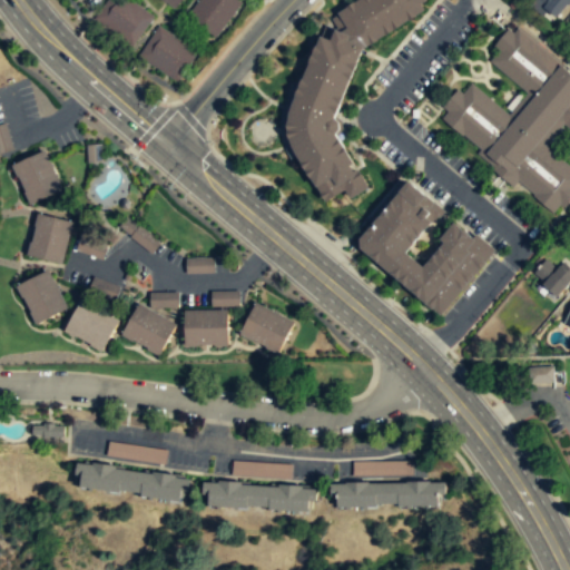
[(154,20),(130,0),(112,0),(97,19),(130,47),(154,20)]
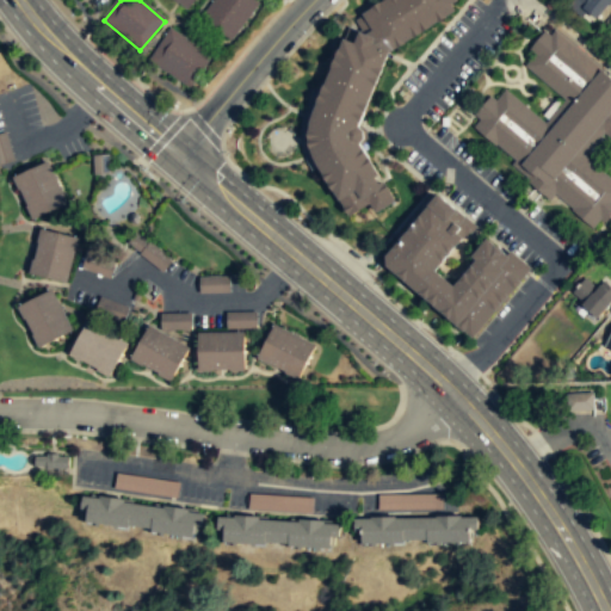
[(172,0),(187,11),(195,0),(172,0)]
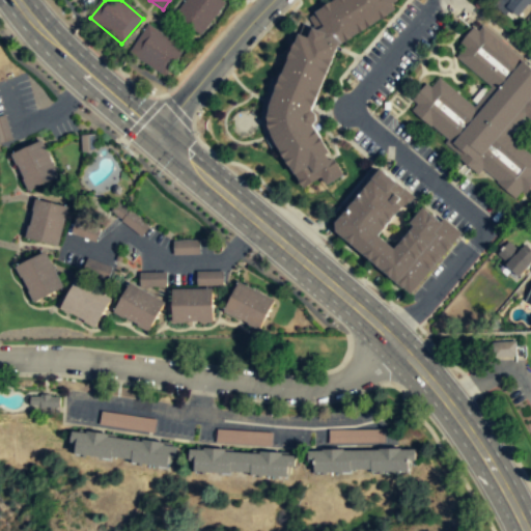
[(186,0),(174,18),(202,36),(225,1),(223,0),(186,0)]
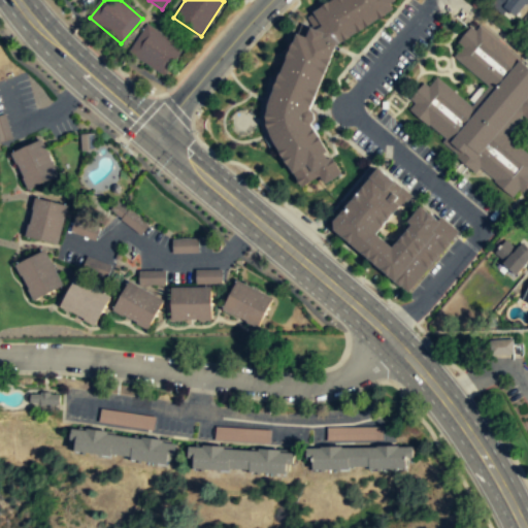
[(333,43),(390,13),(394,0),(329,0),(304,13),(310,25),(306,35),(294,31),(264,122),(299,188),(315,179),(325,183),(340,175),(312,123),(315,117),(311,111),(333,43)]
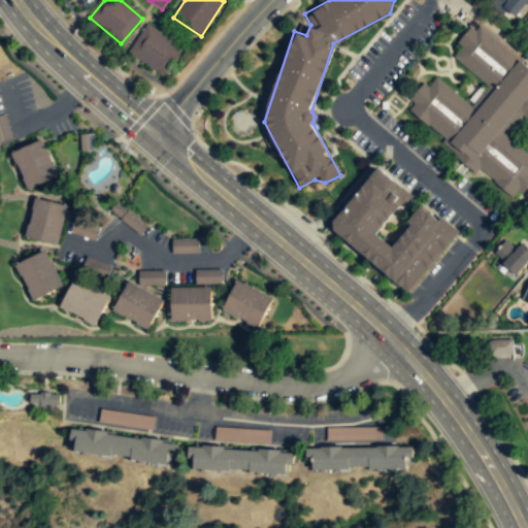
[(527,0),(494,0),(493,1),(509,21),(527,3),(527,0)]
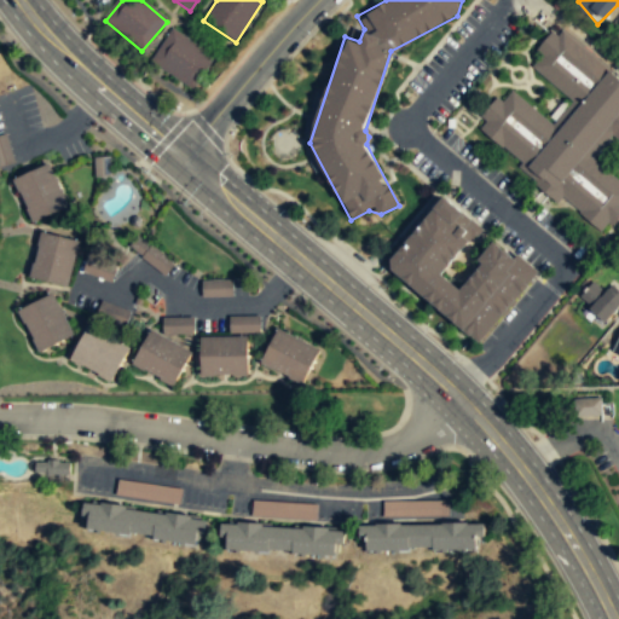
[(618,79),(560,27),(527,64),(572,103),(551,125),(509,88),(475,128),(557,201),(561,196),(603,233),(618,214),(618,181),(593,158),(613,136),(618,140),(618,79)]
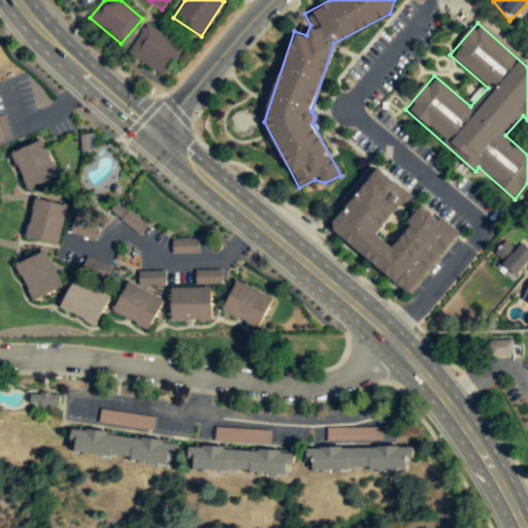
[(166,76),(184,46),(145,25),(128,56),(166,76)]
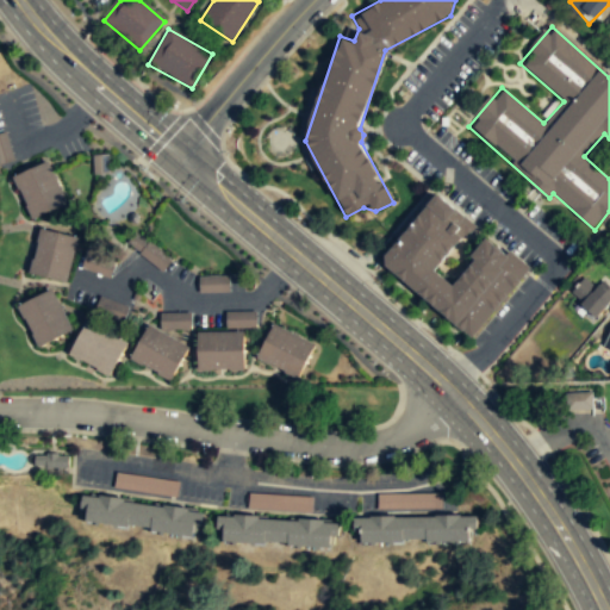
[(0,165),(16,160),(6,131),(0,132),(0,165)]
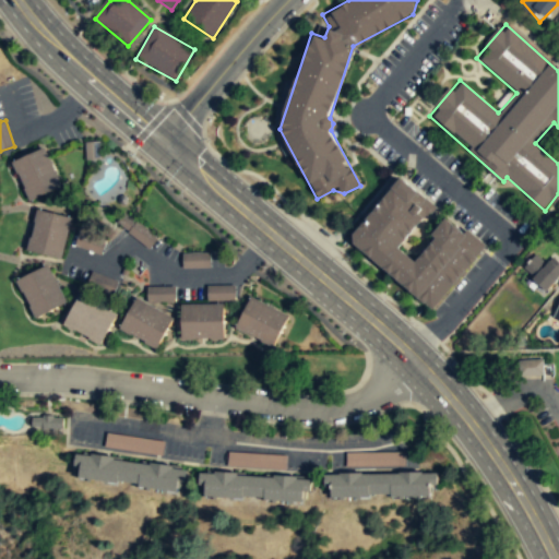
[(99,140),(85,141),(86,159),(100,158),(99,140)]
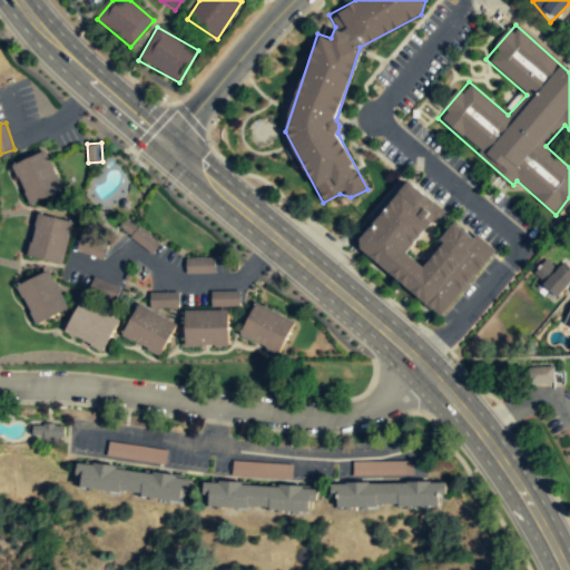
[(46,149),(13,165),(31,204),(49,196),(65,188),(46,149)]
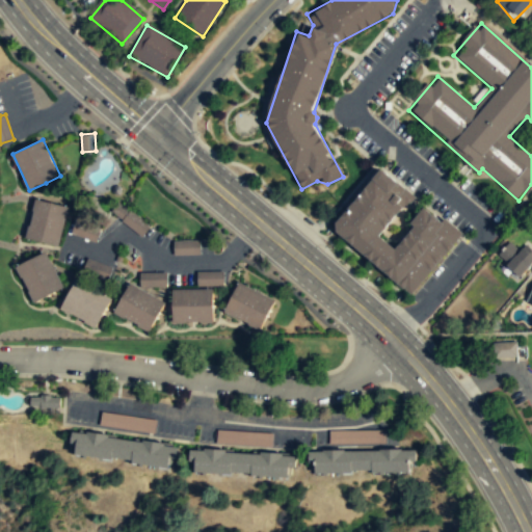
[(333,229),(411,294),(461,235),(428,207),(395,247),(380,235),(414,195),(381,169),(333,229)]
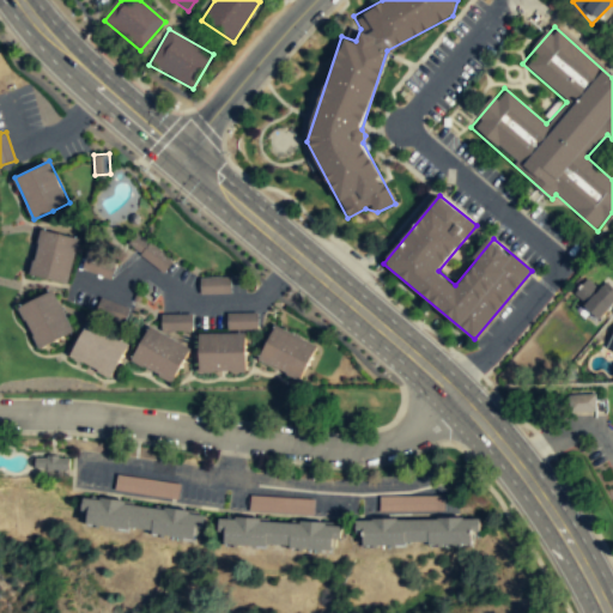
[(41,229),(30,274),(68,283),(79,238),(41,229)]
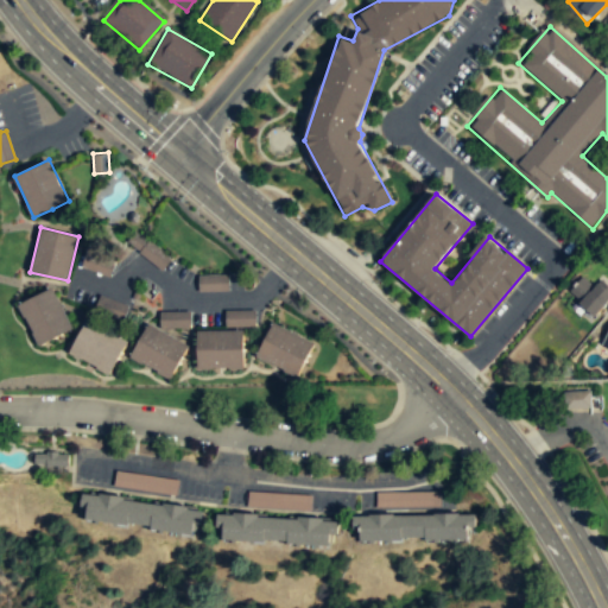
[(170,253),(141,240),(134,254),(163,268),(170,253)]
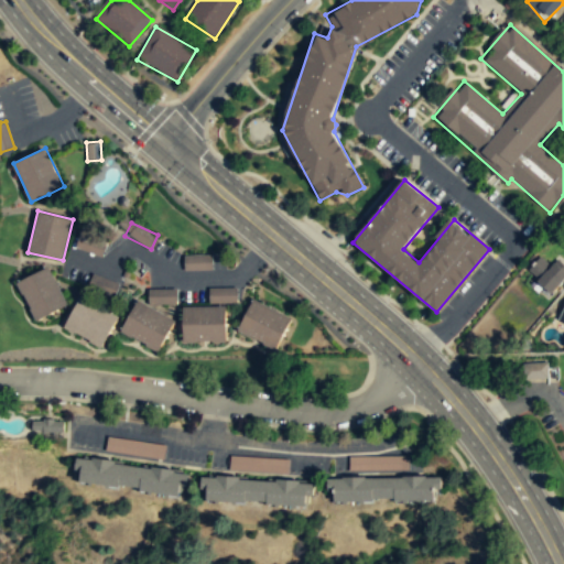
[(210,270),(210,255),(182,255),(182,270),(210,270)]
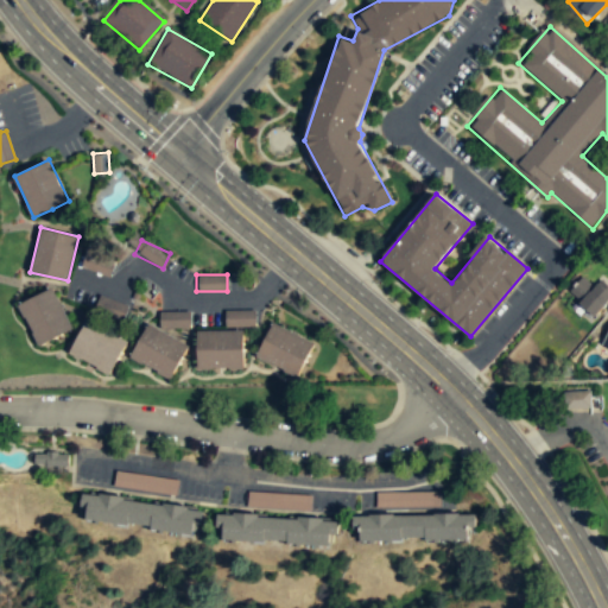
[(591,287),(582,277),(567,292),(593,317),(607,302),(607,287),(600,279),(591,287)]
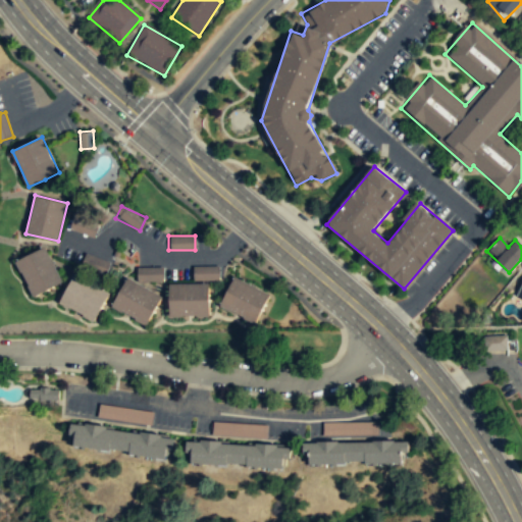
[(17,261),(36,296),(63,281),(45,247),(17,261)]
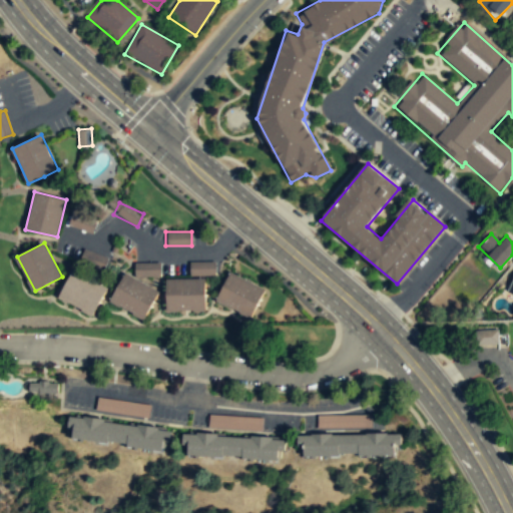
[(80,262),(101,271),(106,261),(84,250),(80,262)]
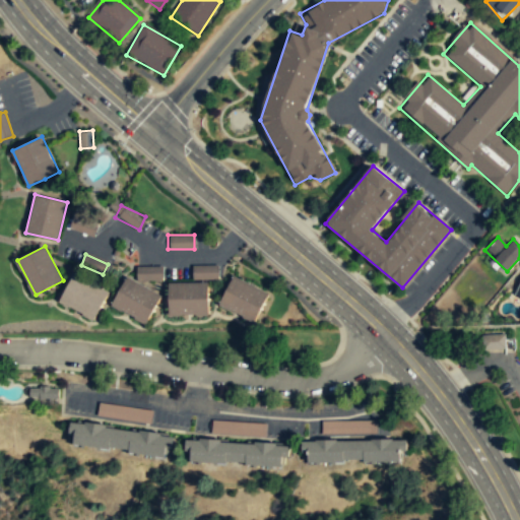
[(191,265),(192,279),(216,279),(216,265),(191,265)]
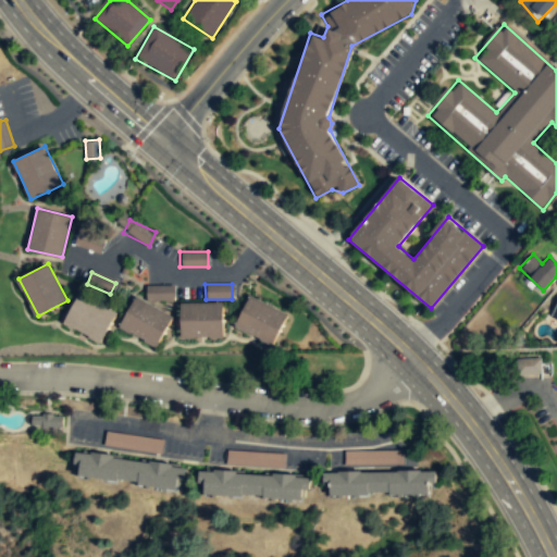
[(172,285),(144,285),(145,300),(172,300),(172,285)]
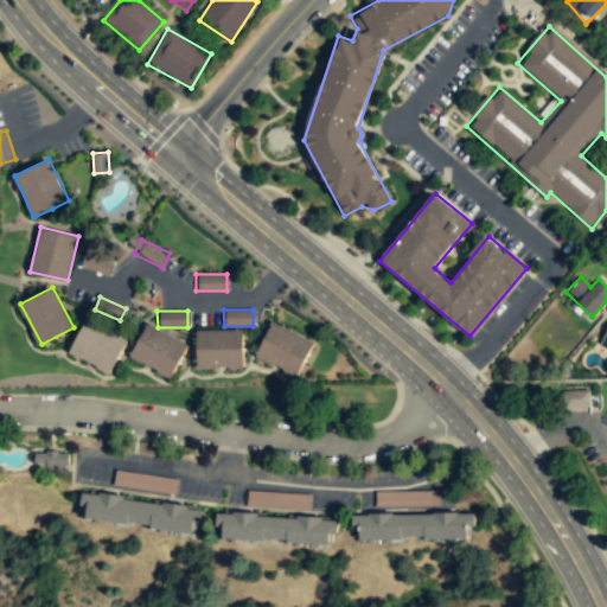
[(112,374),(128,340),(88,319),(69,355),(112,374)]
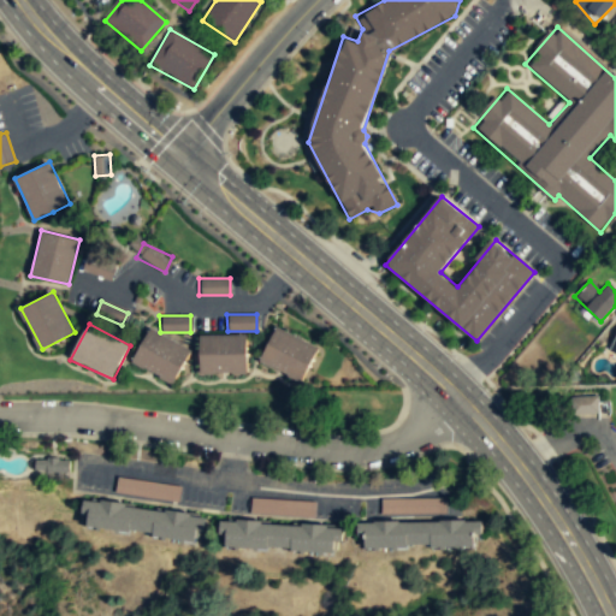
[(261,357),(303,379),(320,347),(279,325),(261,357)]
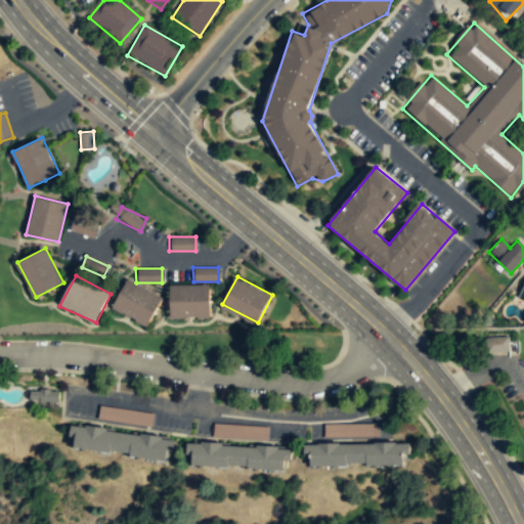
[(148,326),(157,312),(164,298),(130,278),(114,307),(148,326)]
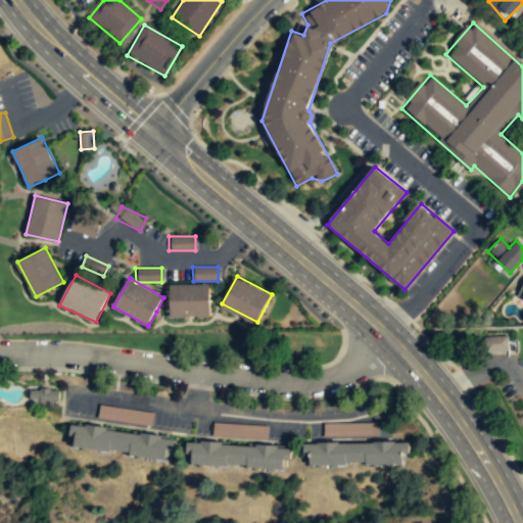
[(172,283),(172,316),(211,315),(210,282),(172,283)]
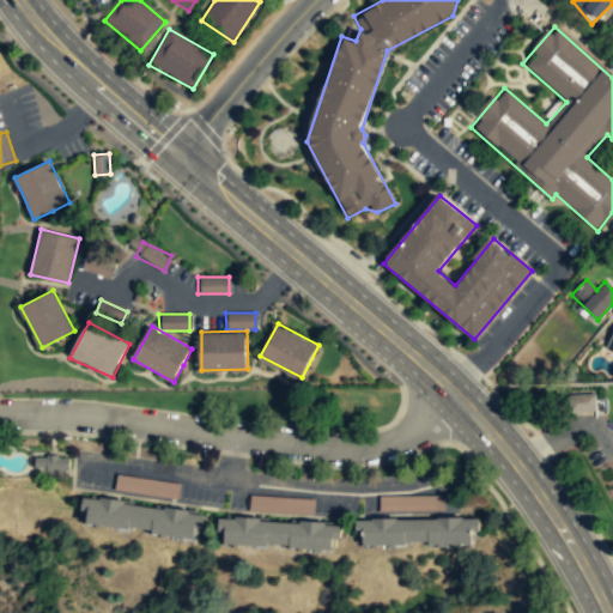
[(595,394),(569,394),(569,411),(595,411),(595,394)]
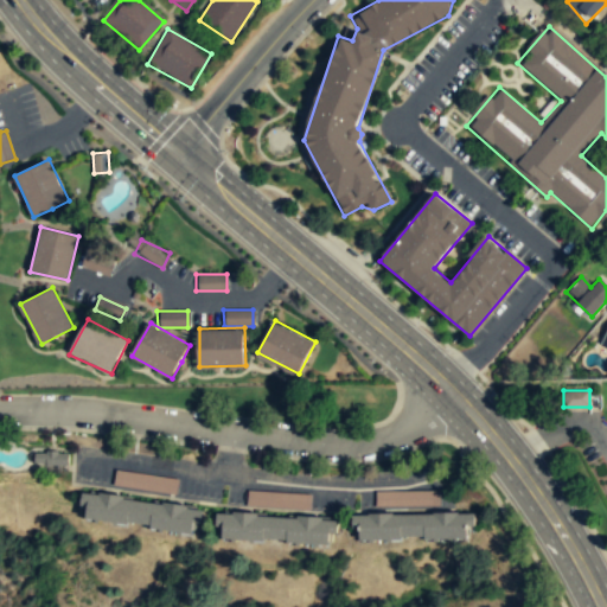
[(34,453),(34,467),(69,467),(69,453),(34,453)]
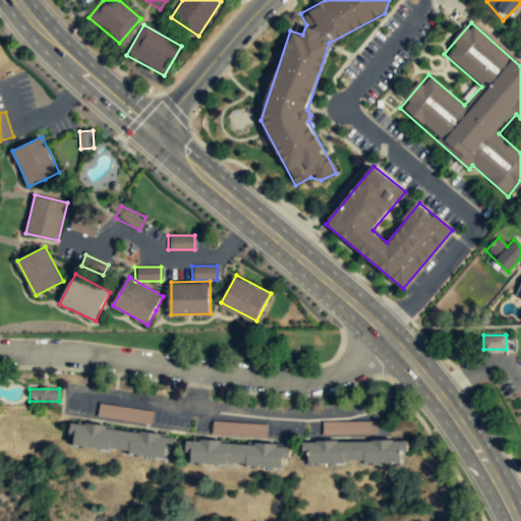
[(75,432),(74,440),(168,453),(169,446),(173,447),(175,437),(71,420),(69,431),(75,432)]
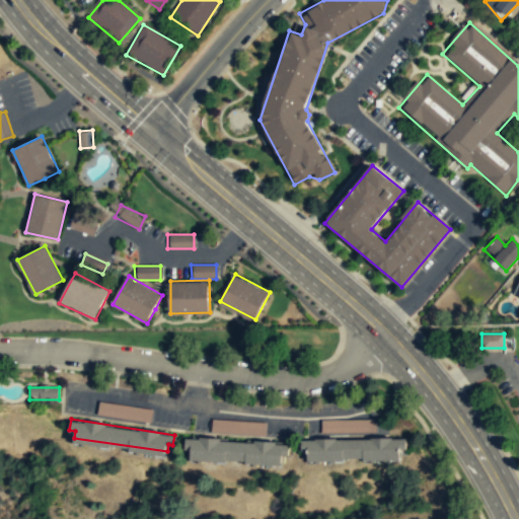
[(375,433),(375,419),(319,420),(319,434),(375,433)]
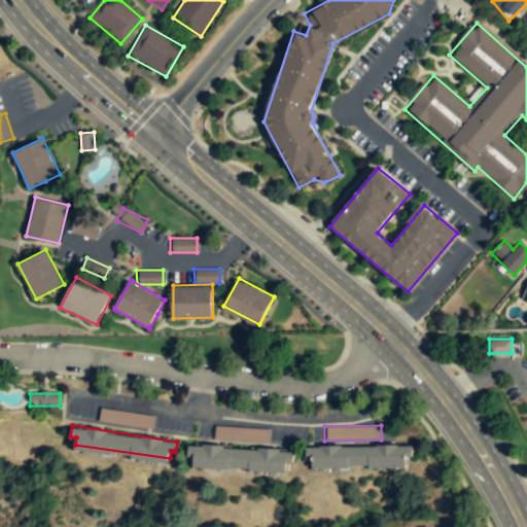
[(269,428),(214,426),(214,440),(268,443),(269,428)]
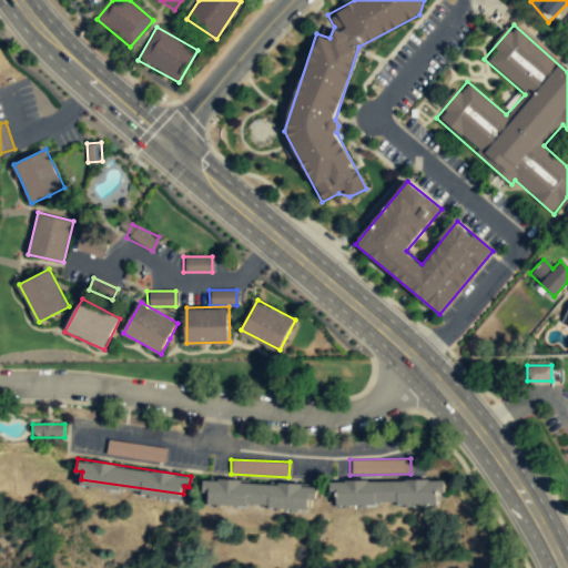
[(210,490),(210,497),(312,504),(312,497),(316,497),(317,485),(203,478),(203,489),(210,490)]
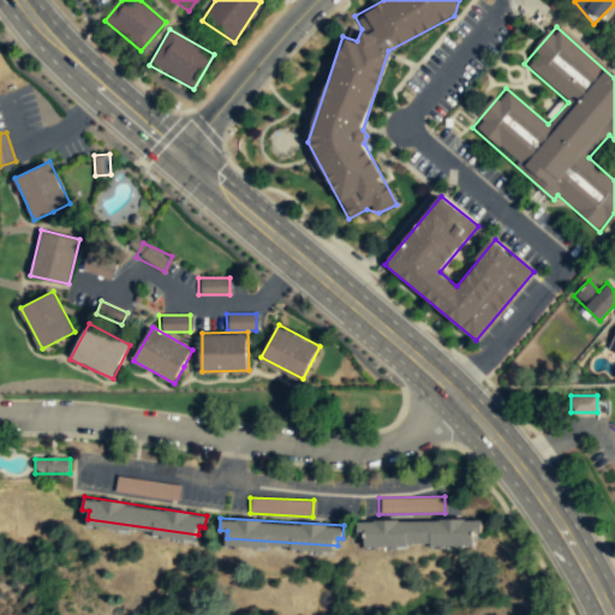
[(366,533),(366,542),(477,541),(476,531),(482,531),(482,518),(358,519),(358,532),(366,533)]
